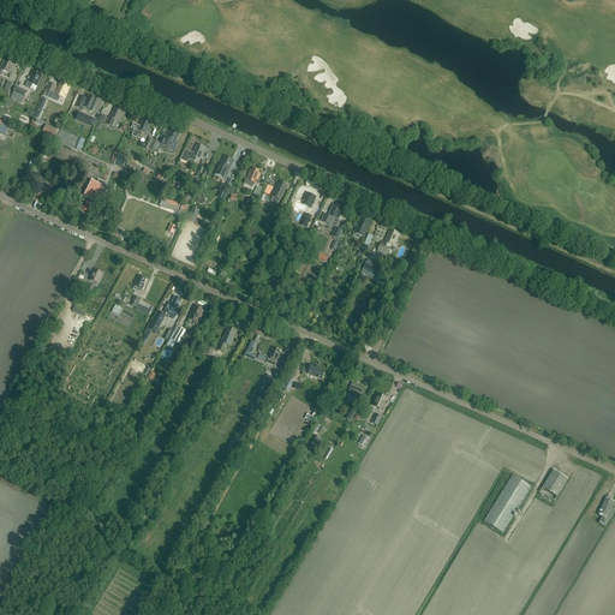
[(12,61),(7,59),(7,61),(5,60),(0,70),(0,73),(3,75),(4,71),(10,73),(13,64),(12,64),(12,61)]
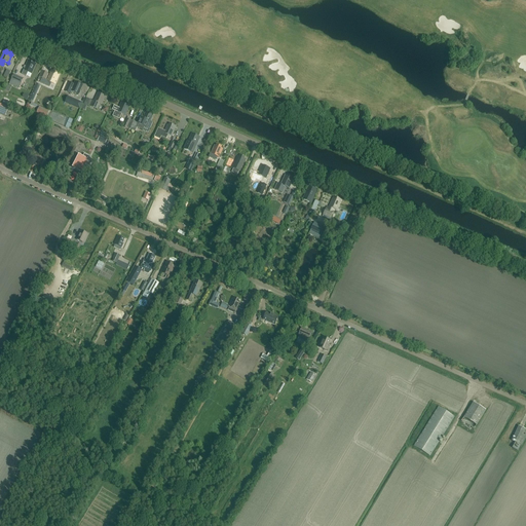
[(32,74),(36,64),(28,61),(24,70),(23,74),(27,76),(28,72),(32,74)]
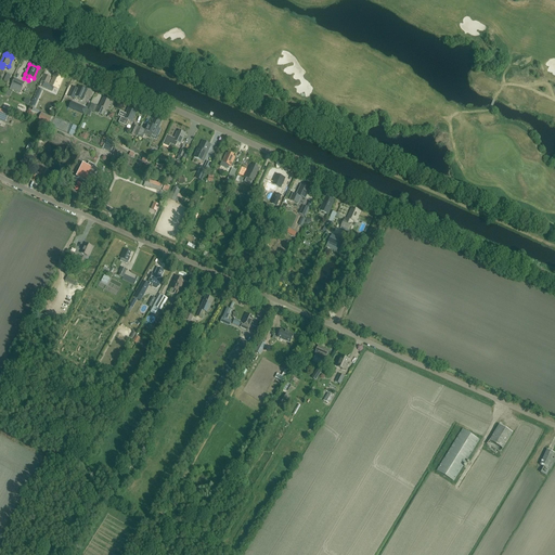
[(59,89),(63,79),(63,78),(54,75),(50,85),(49,84),(51,78),(46,75),(40,86),(52,91),(54,87),(59,89)]
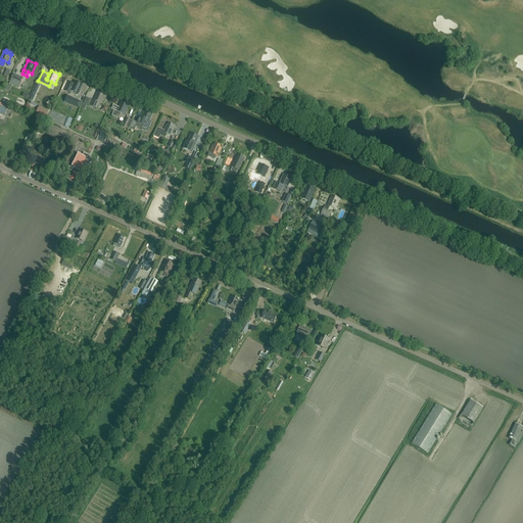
[(18,88),(20,84),(24,79),(13,74),(11,80),(9,84),(18,88)]
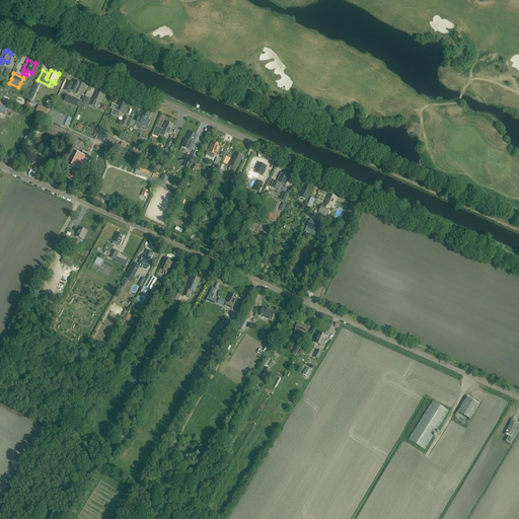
[(69,81),(65,90),(69,92),(70,90),(77,93),(81,85),(79,84),(80,83),(74,80),(73,83),(69,81)]
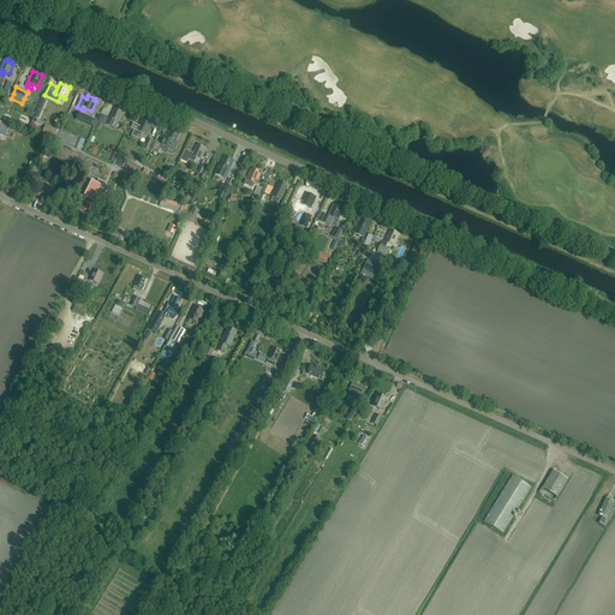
[(103,124),(112,127),(114,129),(118,123),(119,123),(124,112),(114,107),(109,118),(106,117),(103,124)]
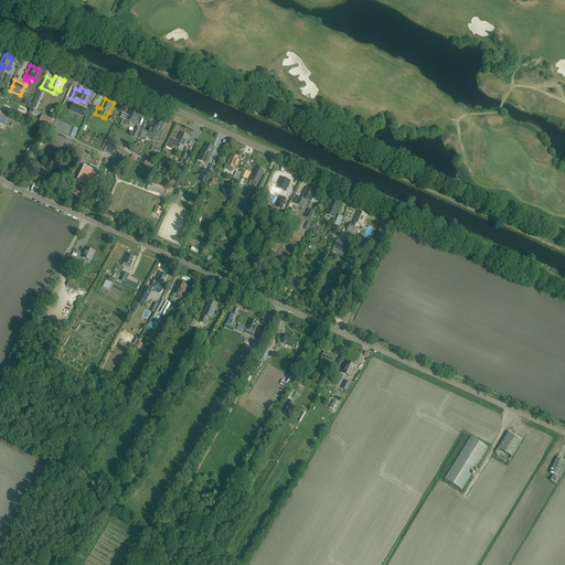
[(78,106),(75,113),(85,117),(88,112),(78,106)]
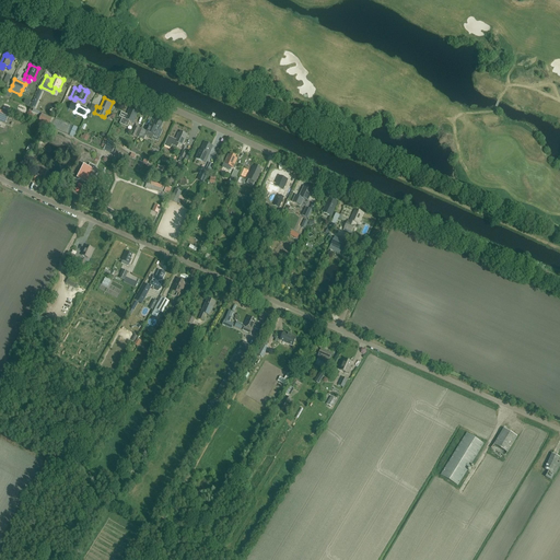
[(133,123),(138,114),(136,114),(137,112),(129,108),(127,115),(121,113),(119,117),(123,118),(120,124),(128,127),(130,121),(133,123)]
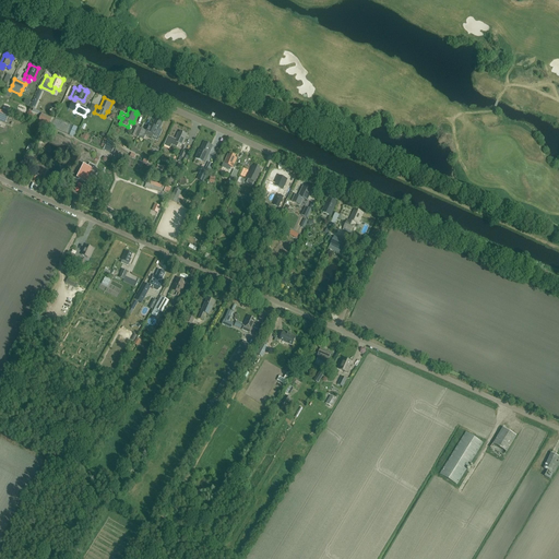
[(0,120),(6,123),(9,117),(9,116),(10,115),(0,109),(0,120)]
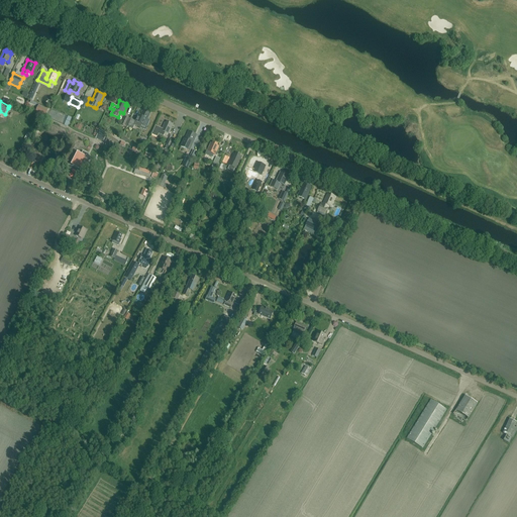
[(49,110),(39,105),(36,112),(46,116),(49,110)]
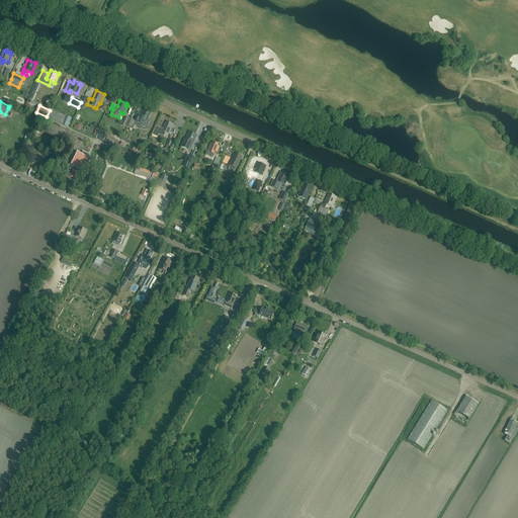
[(132,119),(128,126),(134,130),(135,125),(141,127),(142,124),(148,126),(151,120),(149,119),(150,116),(149,115),(149,113),(143,111),(141,116),(139,115),(136,121),(132,119)]
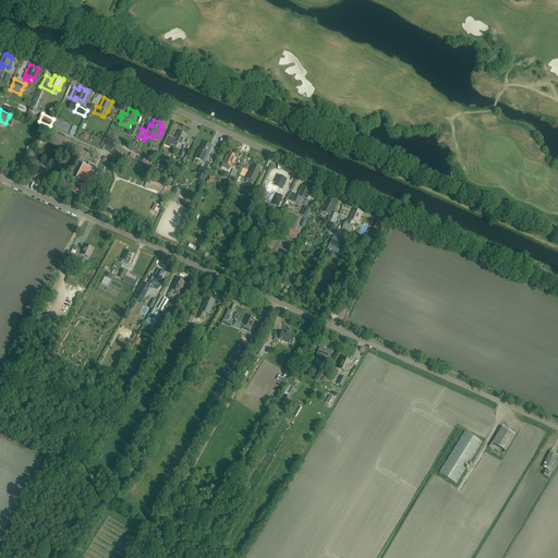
[(137,138),(138,136),(142,129),(135,126),(131,135),(137,138)]
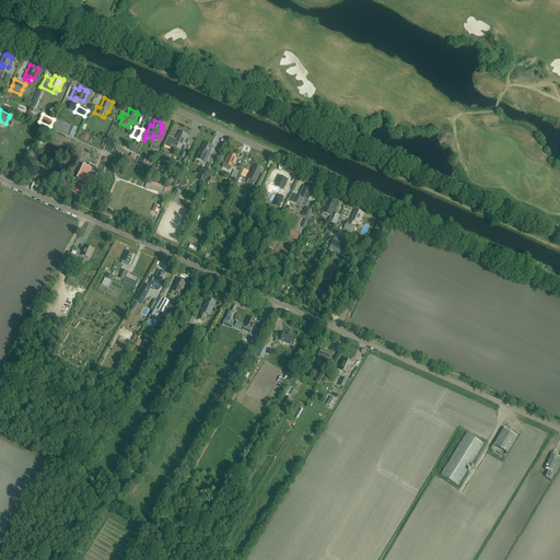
[(188,135),(182,132),(181,133),(178,132),(176,140),(168,137),(166,143),(177,148),(179,143),(184,146),(188,135)]
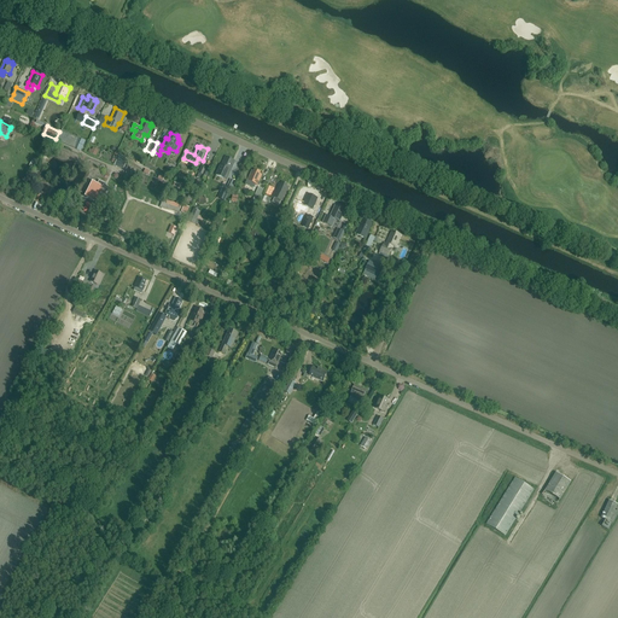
[(115,167),(124,169),(128,158),(118,156),(115,167)]
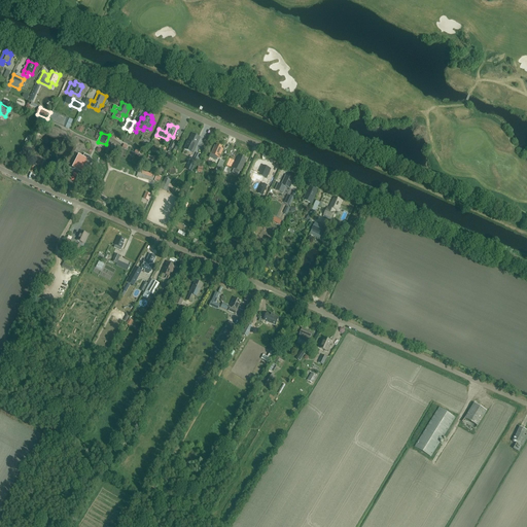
[(194,153),(196,147),(200,139),(198,138),(199,137),(195,135),(192,134),(191,136),(188,143),(187,143),(184,149),(189,152),(194,153)]
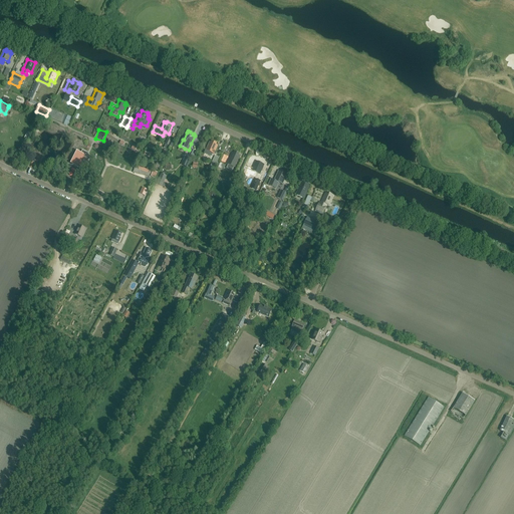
[(171,151),(175,142),(168,139),(166,145),(169,146),(167,149),(171,151)]
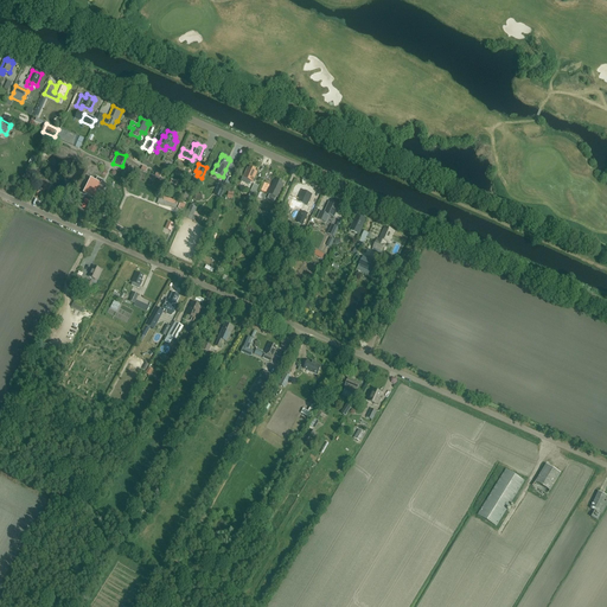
[(247,187),(248,185),(248,184),(249,180),(253,181),(257,172),(255,171),(256,170),(250,167),(250,168),(248,168),(243,178),(243,177),(241,181),(242,181),(241,185),(247,187)]
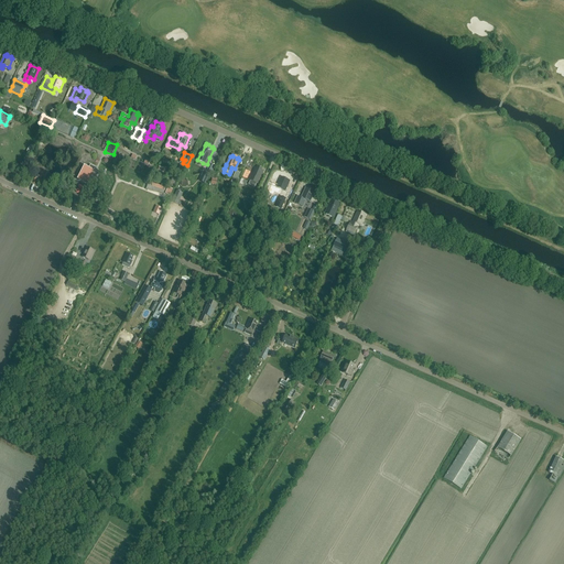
[(94,171),(91,169),(85,165),(78,179),(77,180),(87,184),(94,171)]
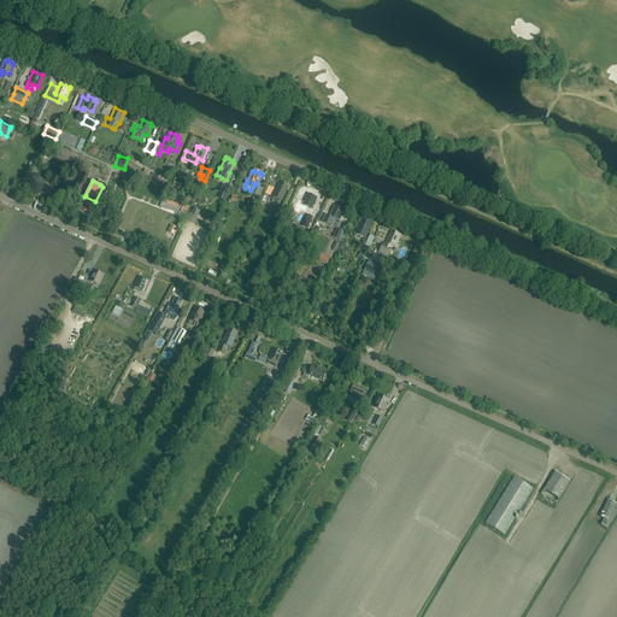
[(288,184),(282,182),(281,184),(280,183),(272,197),(274,198),(271,203),(278,205),(281,201),(282,201),(283,197),(285,197),(289,187),(287,187),(288,184)]
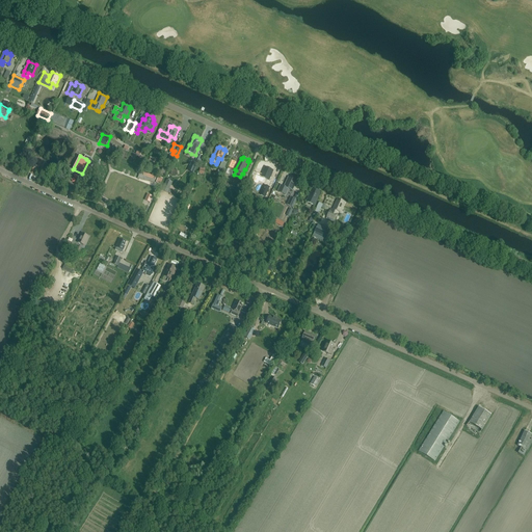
[(220,178),(227,163),(222,162),(216,176),(220,178)]
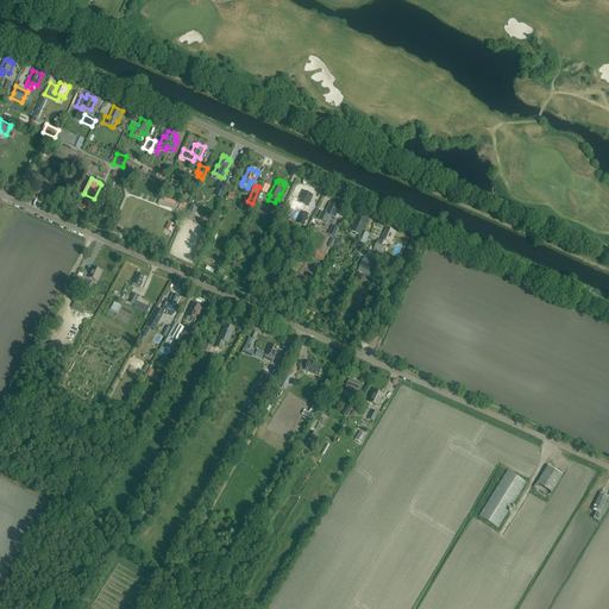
[(215,196),(221,199),(225,189),(219,187),(215,196)]
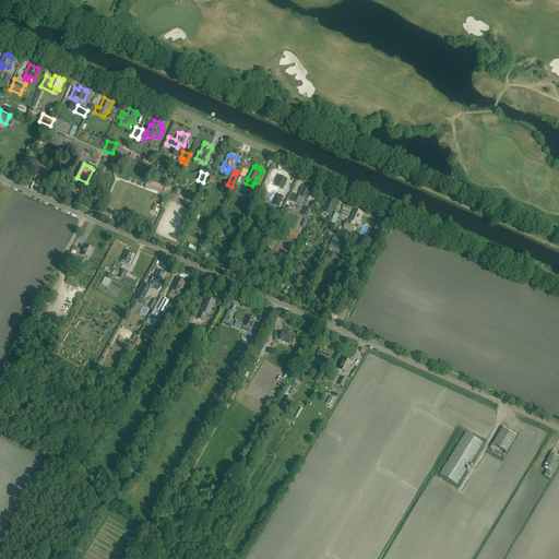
[(285,179),(281,177),(281,178),(278,178),(274,186),(283,190),(286,181),(285,180),(285,179)]
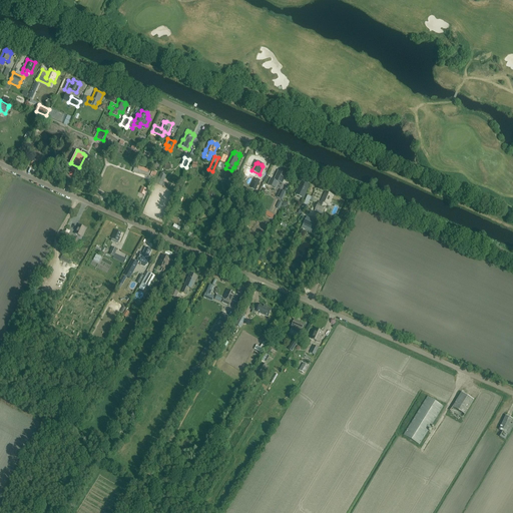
[(283,184),(287,174),(279,171),(275,180),(272,179),(269,185),(276,188),(279,182),(283,184)]
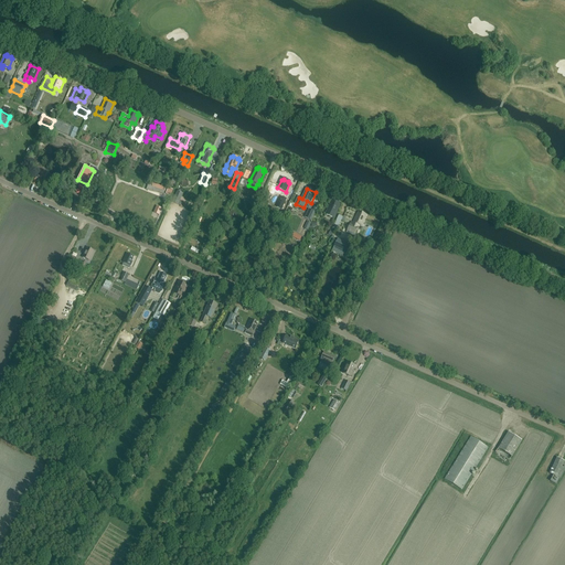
[(178,205),(183,194),(178,191),(172,202),(178,205)]
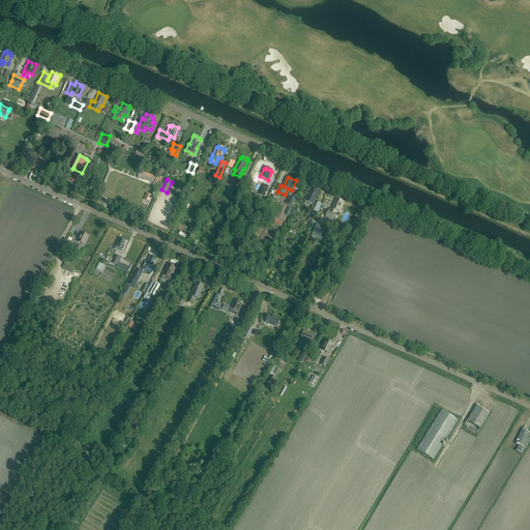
[(242,192),(244,186),(237,182),(234,188),(242,192)]
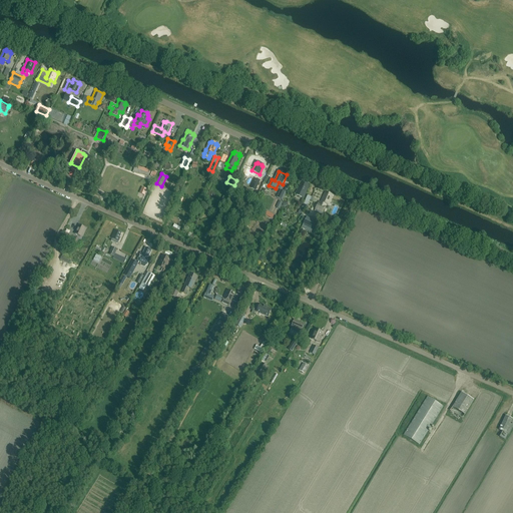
[(257,190),(258,187),(260,182),(261,181),(255,179),(251,188),(257,190)]
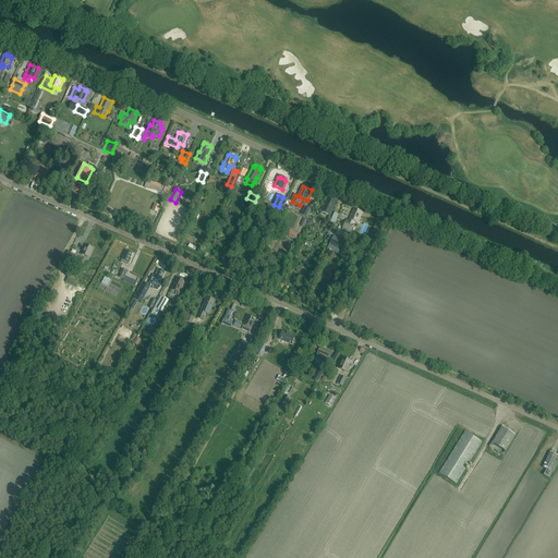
[(335,201),(330,198),(329,201),(327,199),(322,213),(330,216),(336,203),(334,202),(335,201)]
